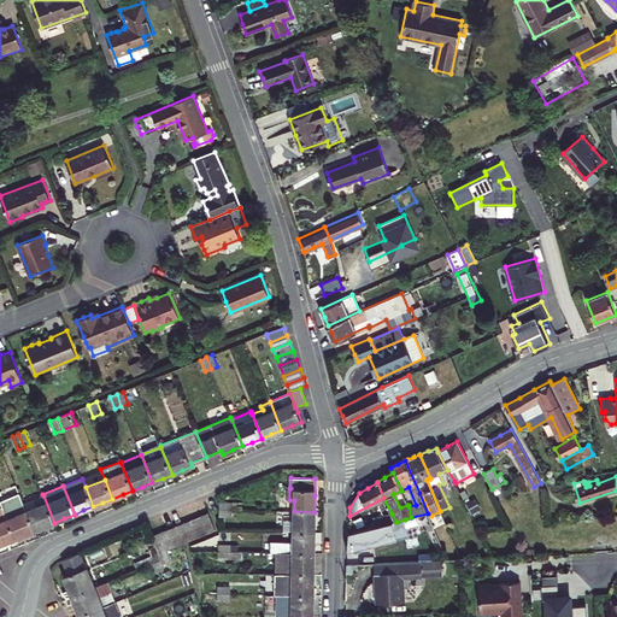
[(43,495),(23,504),(35,530),(45,527),(54,523),(43,495)]
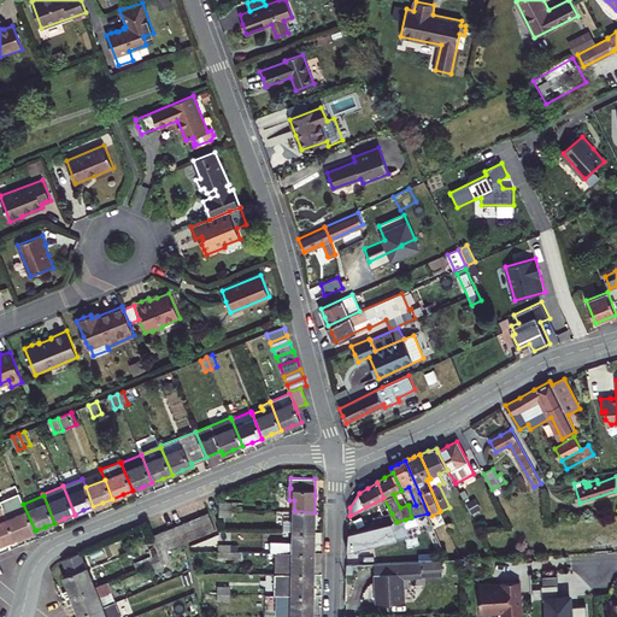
[(35,530),(23,504),(23,503),(4,510),(16,539),(25,534),(35,530)]
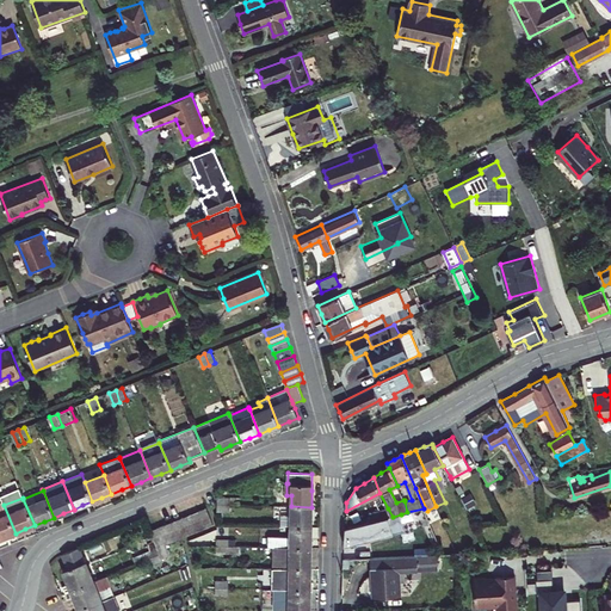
[(0,538),(5,537),(16,534),(4,505),(2,503),(0,503),(0,538)]
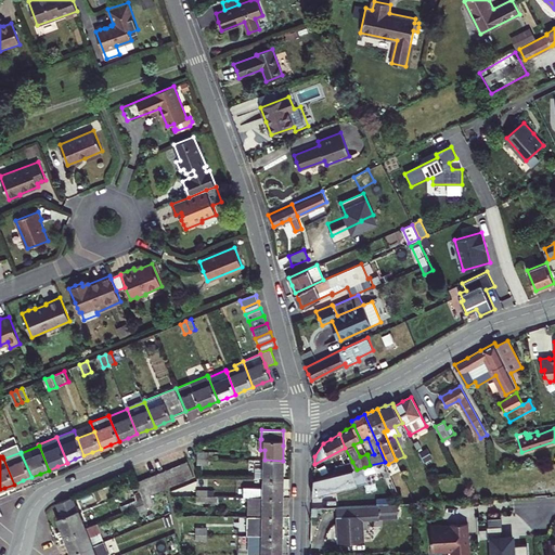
[(283,461),(265,460),(265,467),(256,467),(256,478),(265,478),(283,479),(283,469),(283,461)]
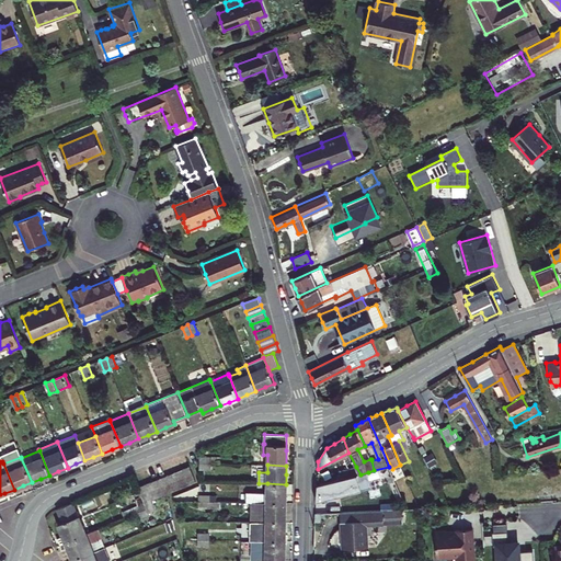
[(190,466),(182,469),(187,485),(196,482),(194,479),(190,466)]
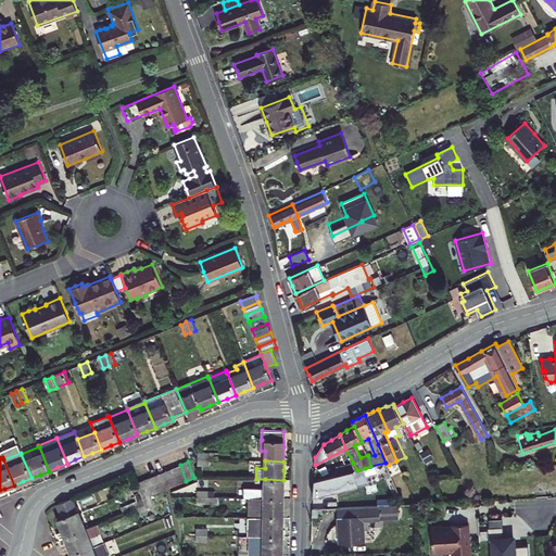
[(337,467),(338,475),(357,470),(353,463),(337,467)]
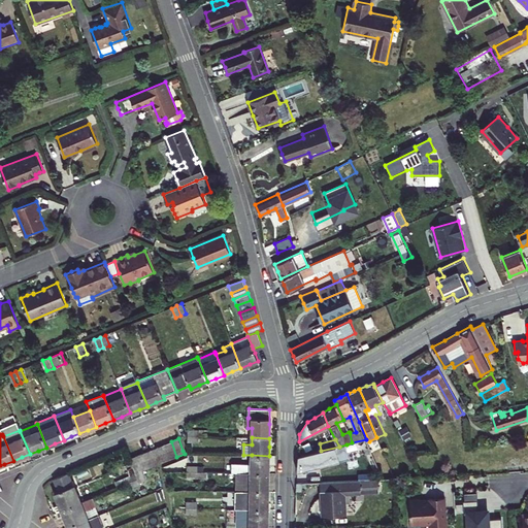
[(171,441),(164,444),(170,459),(176,457),(171,441)]
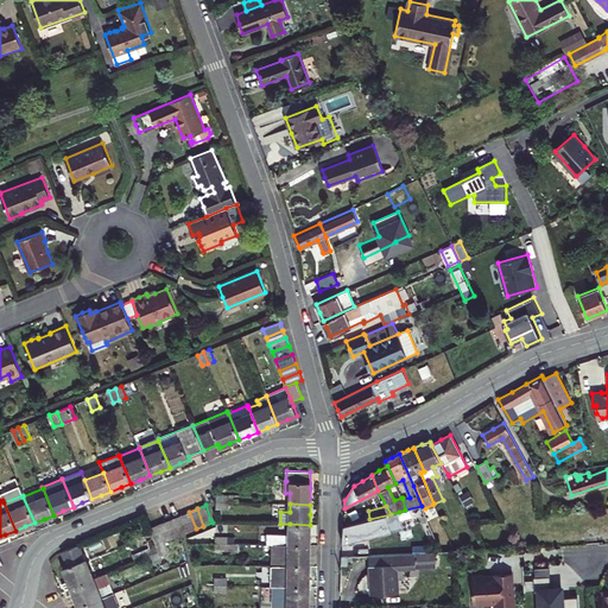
[(196,529),(189,512),(181,515),(188,533),(196,529)]
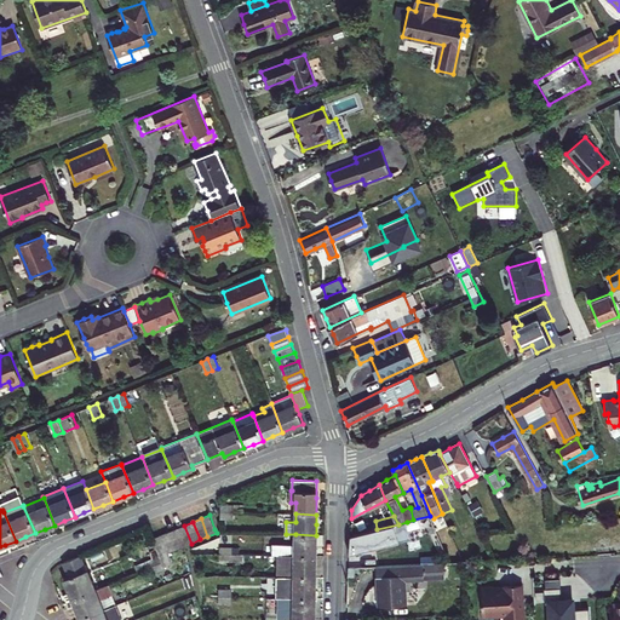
[(399,524),(377,529),(350,537),(349,552),(411,537),(407,522),(399,524)]
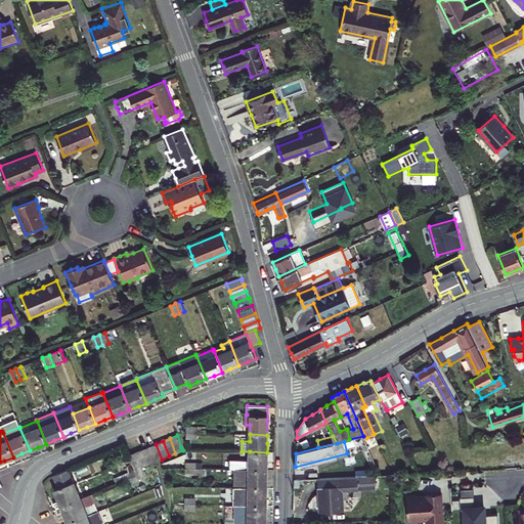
[(156,444),(148,447),(155,462),(156,461),(162,460),(156,444)]
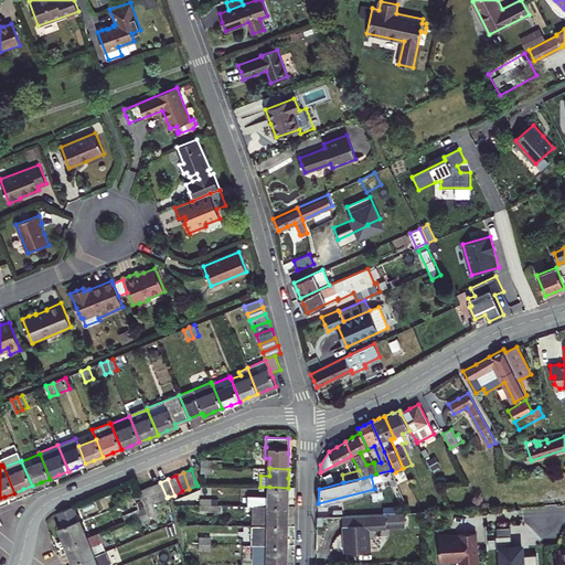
[(167,498),(160,482),(153,484),(159,501),(167,498)]
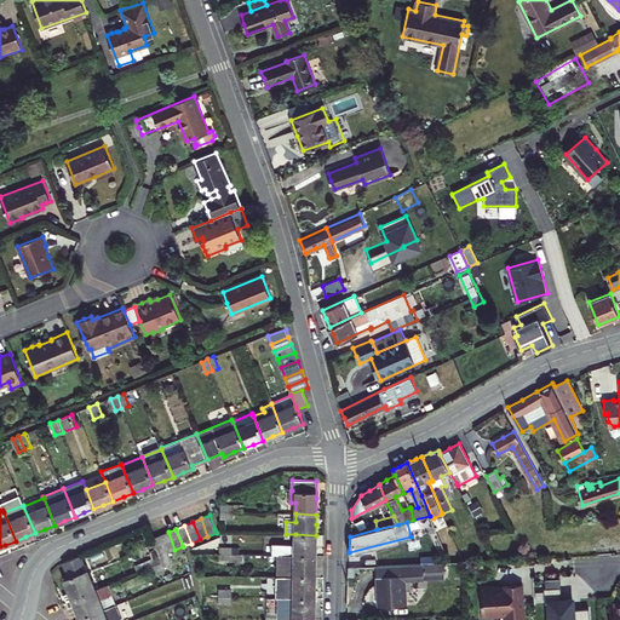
[(168,532),(160,535),(167,554),(174,550),(168,532)]
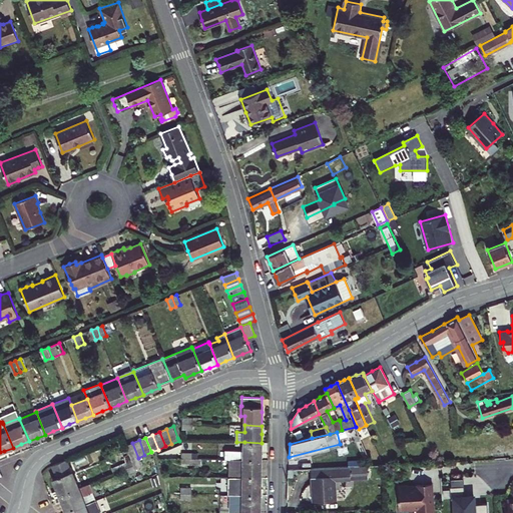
[(243,460),(261,460),(262,455),(262,449),(262,443),(244,442),(243,460)]
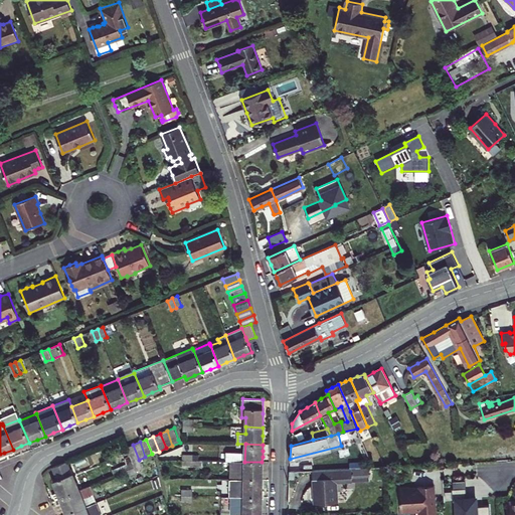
[(139,460),(133,445),(127,448),(133,462),(139,460)]
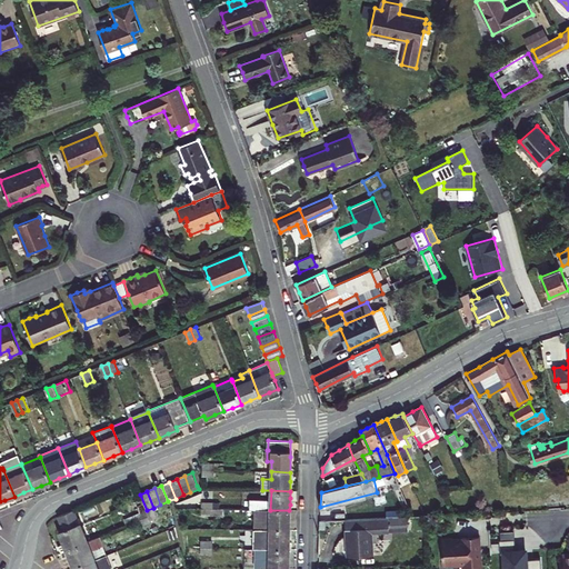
[(260,529),(289,530),(289,520),(289,510),(270,510),(256,510),(256,529),(260,529)]
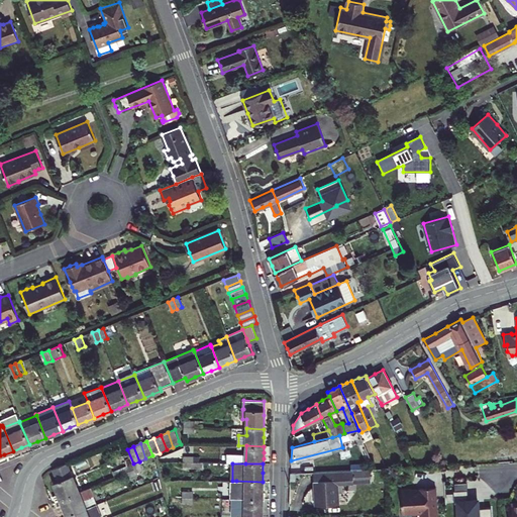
[(134,470),(132,464),(123,469),(125,474),(134,470)]
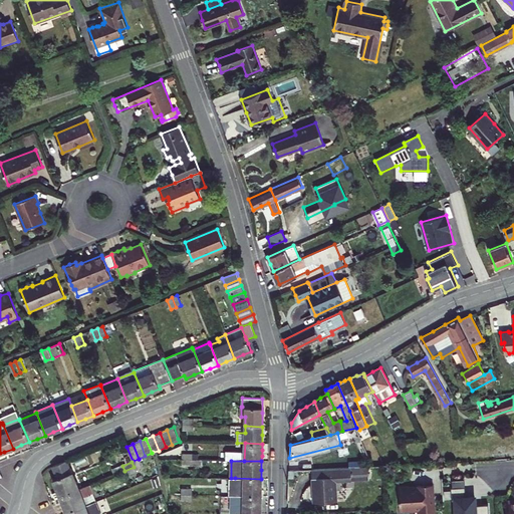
[(134,467),(124,471),(126,476),(136,472),(134,467)]
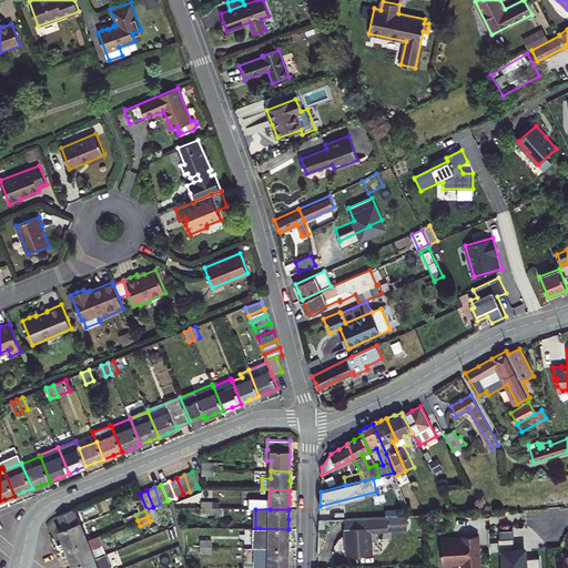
[(385,516),(344,518),(345,536),(348,535),(348,541),(345,541),(345,548),(346,555),(369,554),(368,531),(386,530),(385,516)]
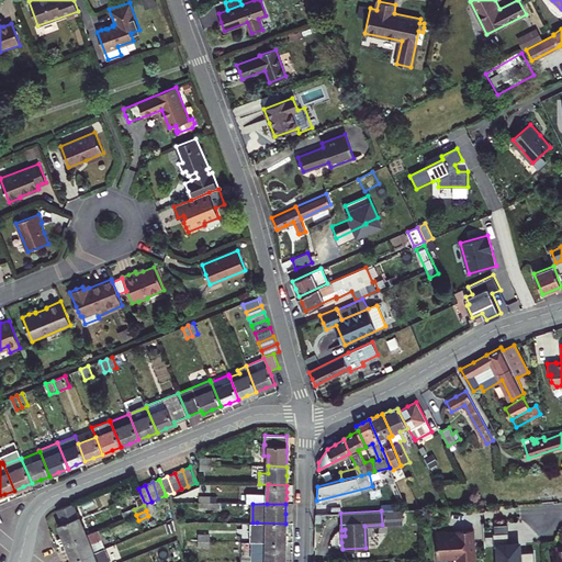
[(79,517),(58,525),(64,537),(57,539),(59,542),(60,544),(87,535),(79,517)]
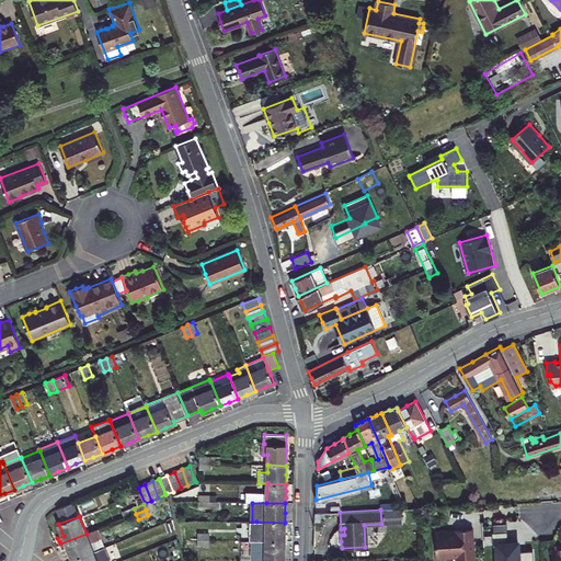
[(285,531),(285,523),(256,522),(256,541),(285,541),(285,531)]
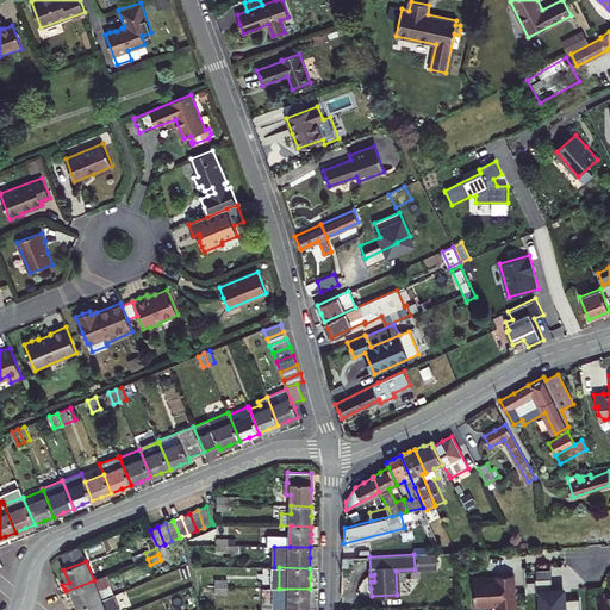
[(552,568),(536,570),(537,579),(552,578),(552,568)]
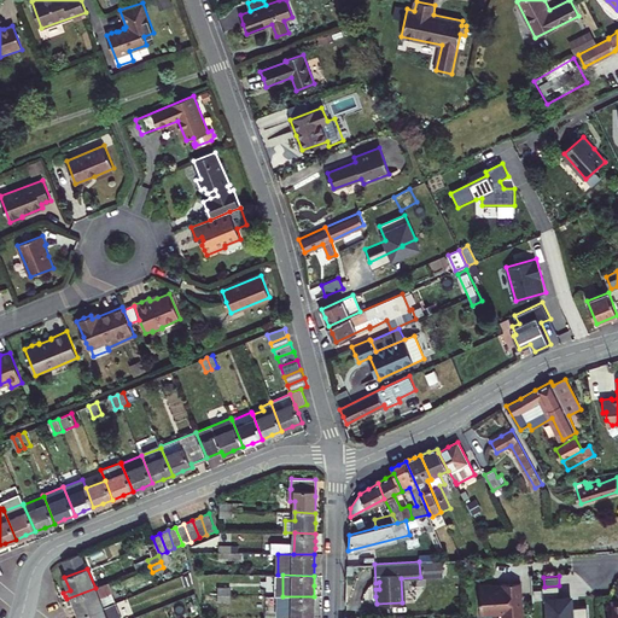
[(108,583),(95,588),(66,599),(69,606),(71,605),(75,604),(80,617),(110,605),(111,604),(108,594),(111,593),(108,583)]
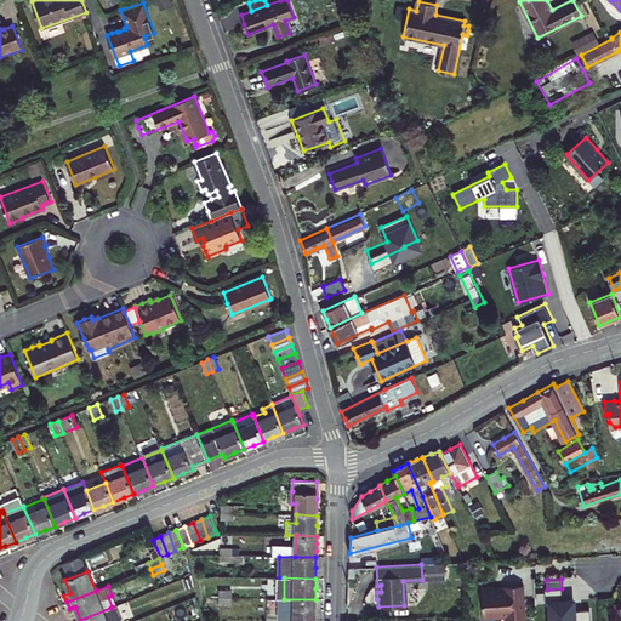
[(525,620),(524,587),(519,587),(506,588),(506,592),(495,593),(495,590),(483,590),(484,616),(488,619),(511,617),(511,620),(525,620)]
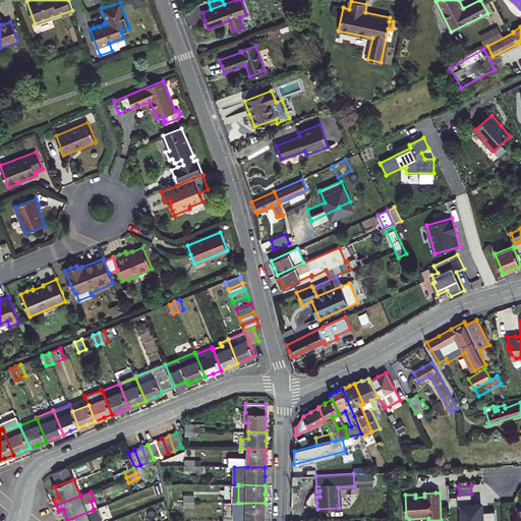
[(459,495),(457,495),(458,505),(461,505),(462,520),(496,520),(496,511),(482,512),(481,503),(472,504),(471,494),(459,495)]
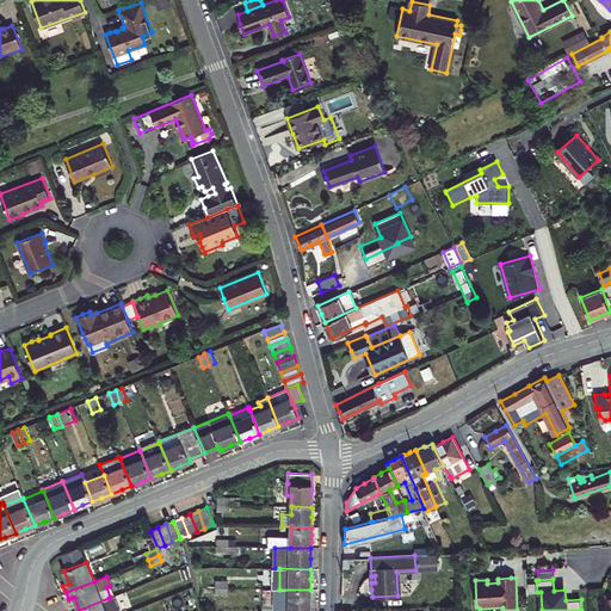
[(161,592),(164,598),(176,593),(172,587),(161,592)]
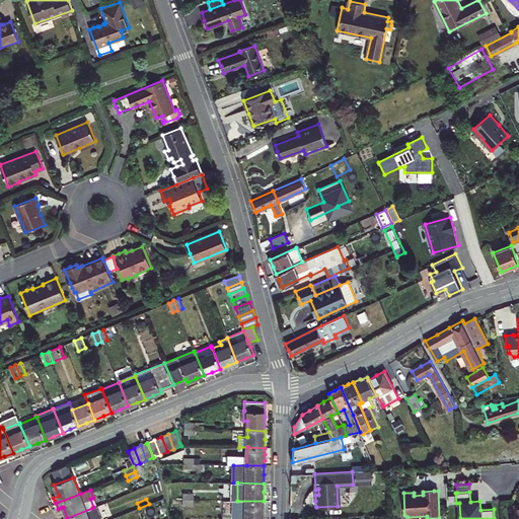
[(237,501),(237,518),(246,518),(264,518),(264,510),(264,501),(237,501)]
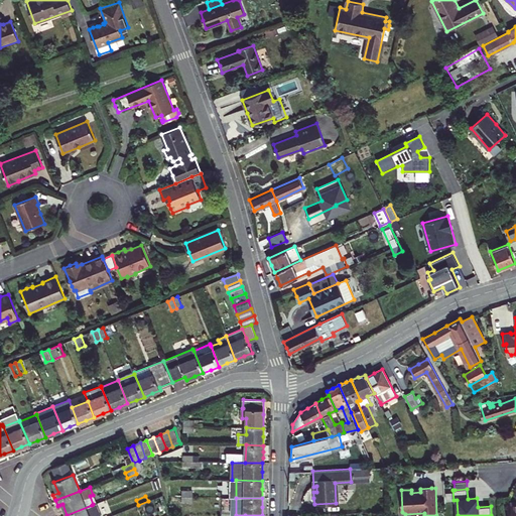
[(148,501),(138,505),(140,510),(150,506),(148,501)]
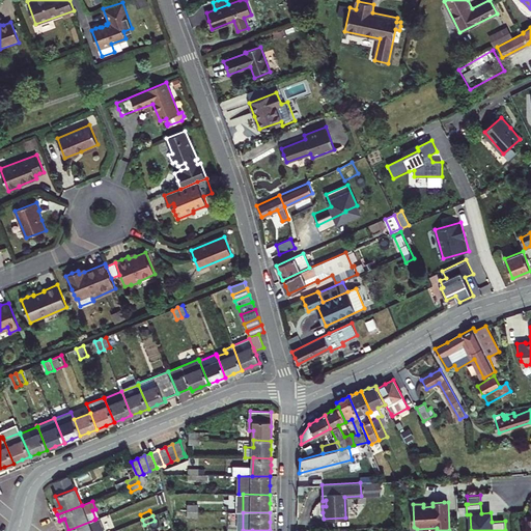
[(99,530),(94,520),(68,530),(99,530)]
